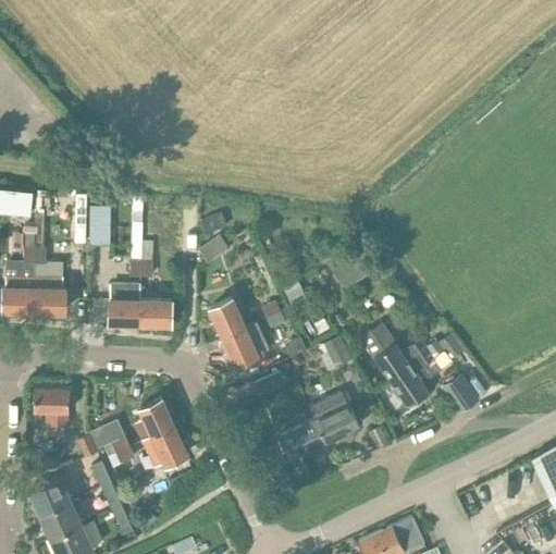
[(0,189),(0,212),(13,214),(29,216),(32,198),(32,193),(0,189)]
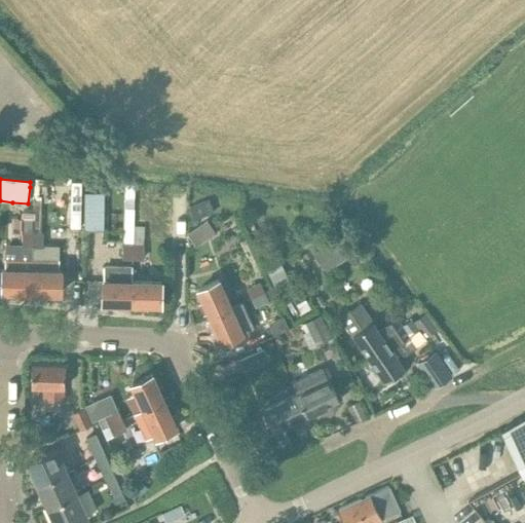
[(104,232),(105,194),(84,194),(84,232),(104,232)]
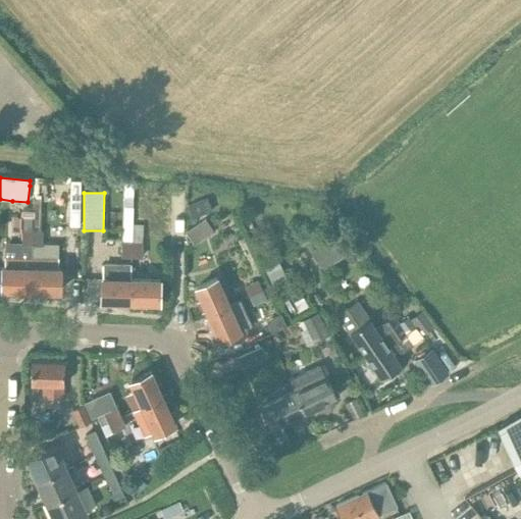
[(194,220),(212,212),(208,201),(189,208),(194,220)]
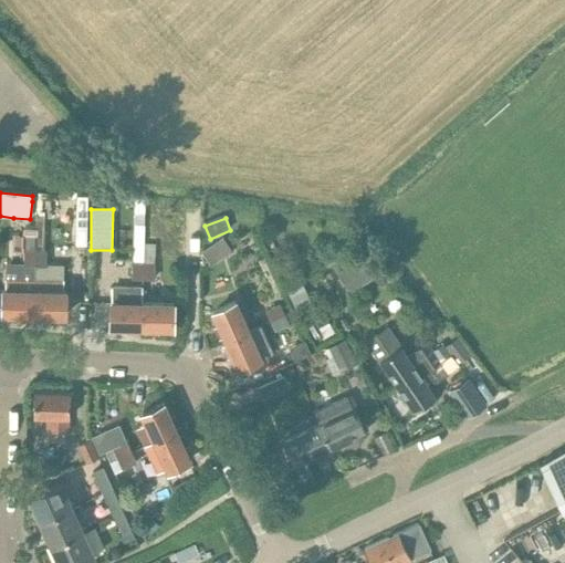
[(24,266),(24,267),(35,268),(37,253),(37,252),(37,231),(25,231),(25,252),(24,266)]
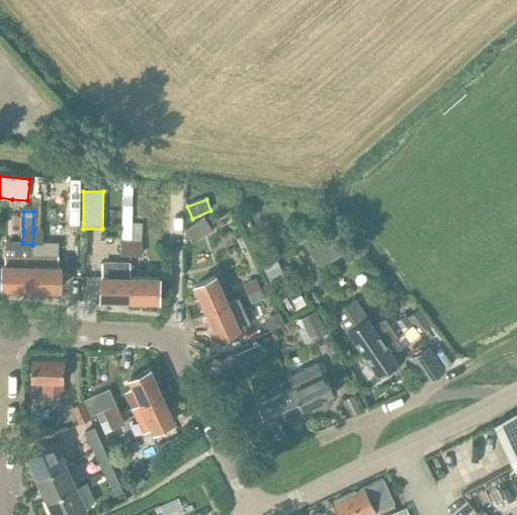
[(194,246),(213,233),(205,220),(185,233),(194,246)]
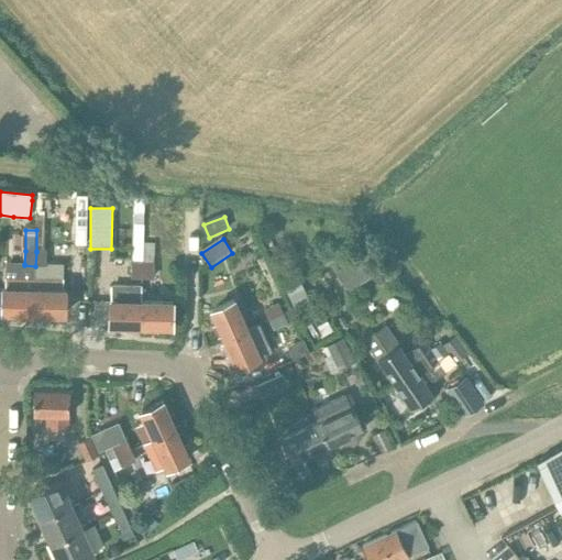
[(144,263),(143,280),(155,280),(155,246),(144,246),(144,263)]
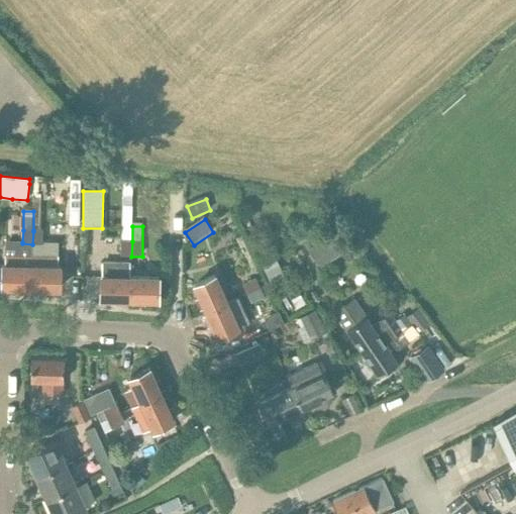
[(332,226),(305,245),(321,270),(348,251),(332,226)]
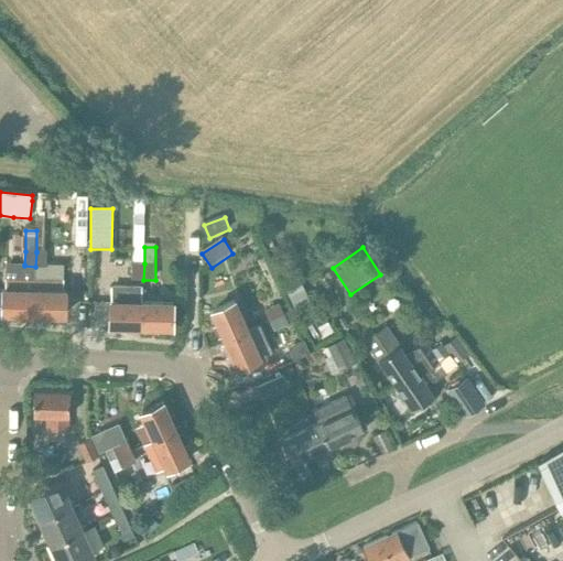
[(35,280),(34,316),(39,316),(47,316),(52,316),(66,316),(66,292),(64,292),(64,281),(65,266),(47,266),(47,252),(45,252),(36,252),(35,267),(35,280)]
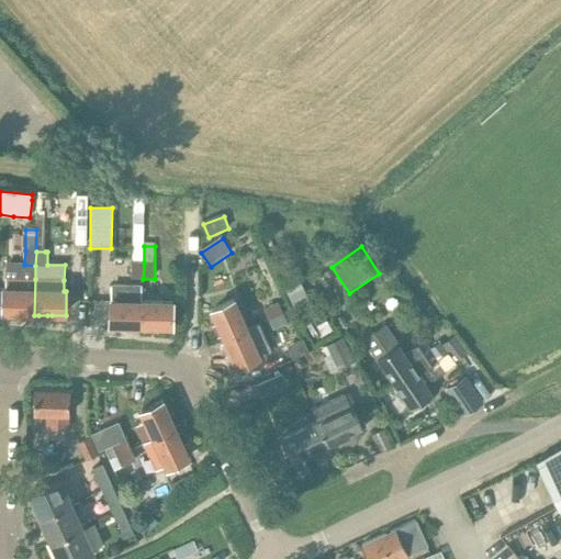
[(132,263),(132,278),(143,279),(144,263),(132,263)]
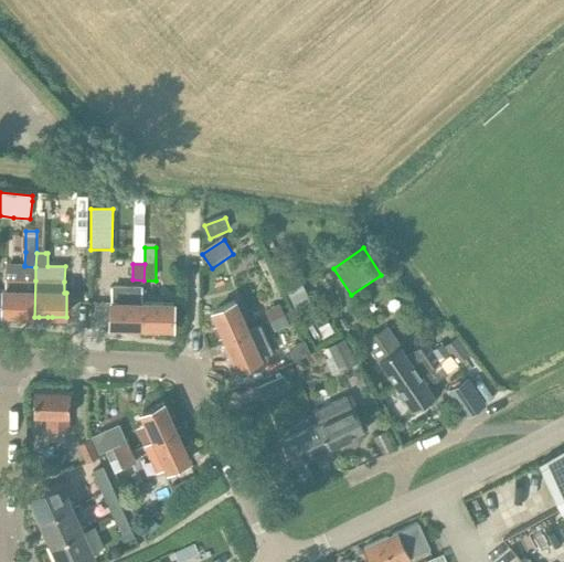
[(300,279),(284,288),(289,299),(306,292),(300,279)]
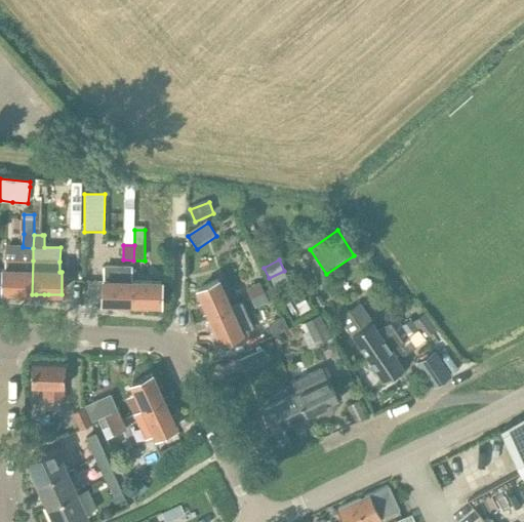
[(3,271),(2,293),(32,294),(33,261),(6,261),(6,271),(3,271)]
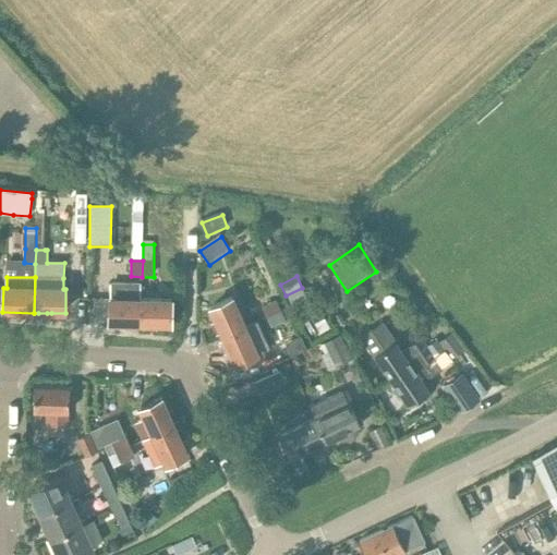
[(110,300),(110,324),(141,325),(142,301),(140,301),(141,285),(111,285),(110,300)]
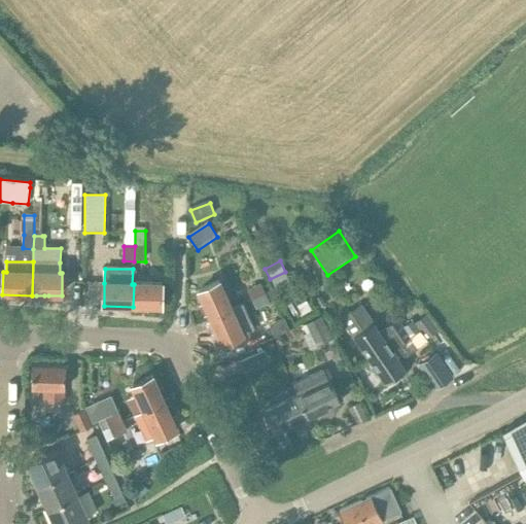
[(211,319),(233,310),(220,282),(199,291),(211,319)]
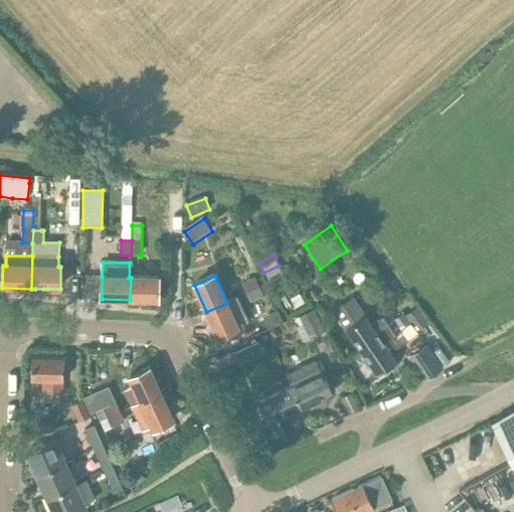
[(131,278),(130,300),(159,301),(159,279),(131,278)]
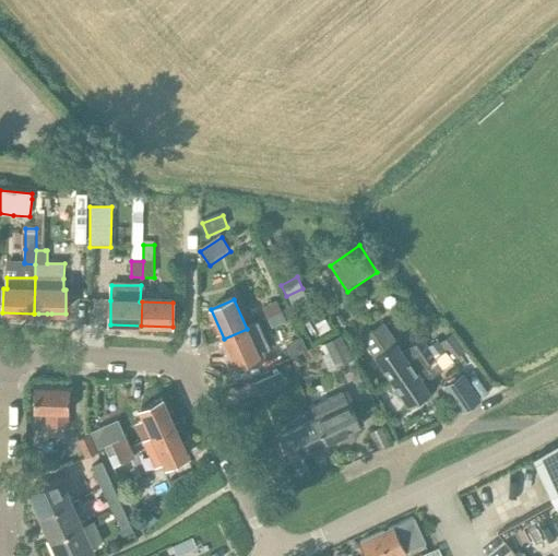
[(268,318),(282,311),(277,302),(263,308),(268,318)]
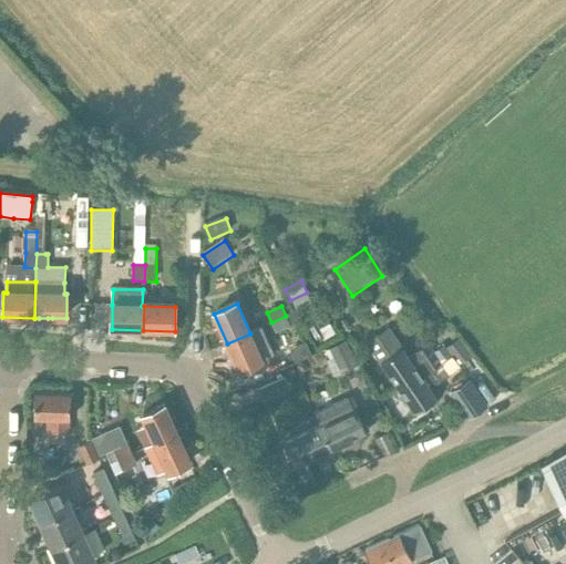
[(286,316),(271,322),(276,334),(298,322),(294,313),(286,316)]
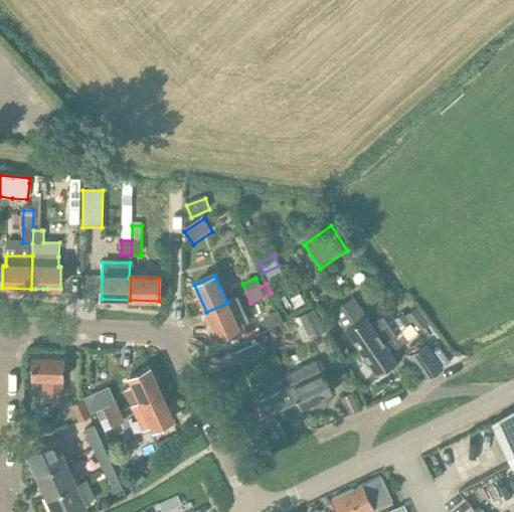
[(314,291),(310,294),(314,302),(318,300),(314,291)]
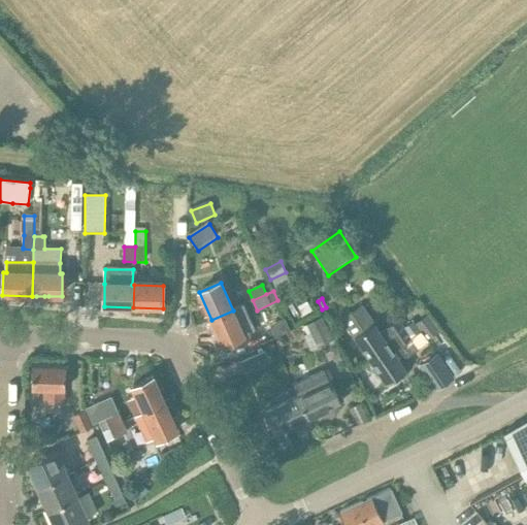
[(362,306),(341,321),(366,355),(368,358),(404,331),(403,329),(398,322),(382,334),(362,306)]
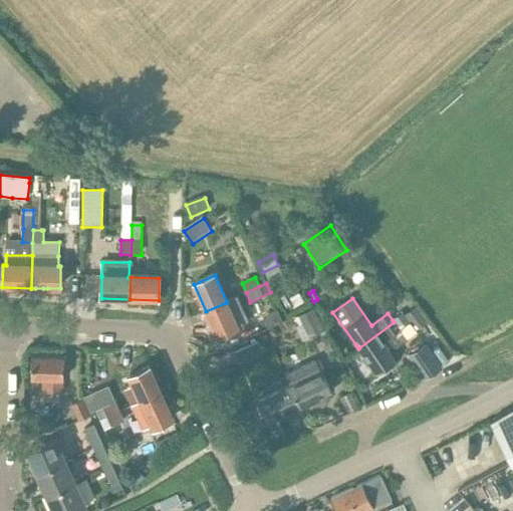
[(227,302),(206,311),(217,337),(238,328),(227,302)]
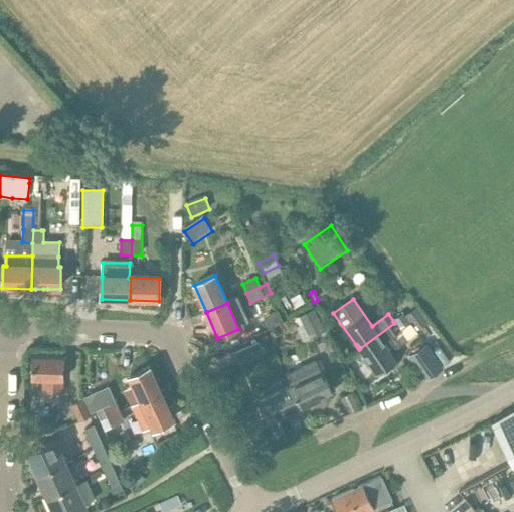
[(315,310),(299,318),(310,340),(326,332),(315,310)]
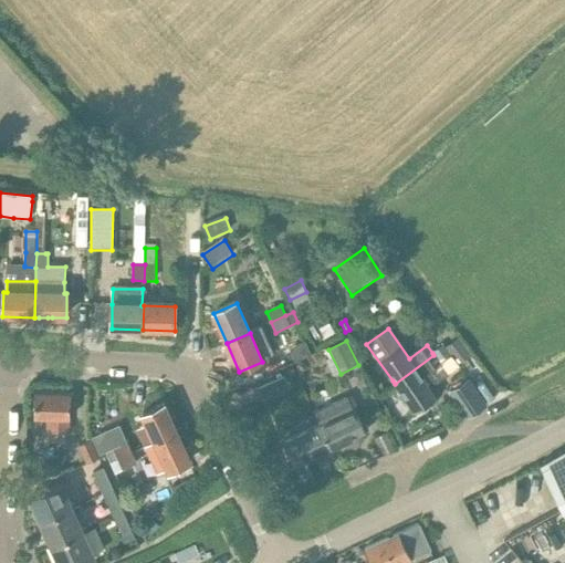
[(433,355),(395,384),(398,388),(416,414),(437,399),(429,388),(448,375),(447,374),(457,367),(445,350),(442,346),(442,345),(432,353),(433,355)]
